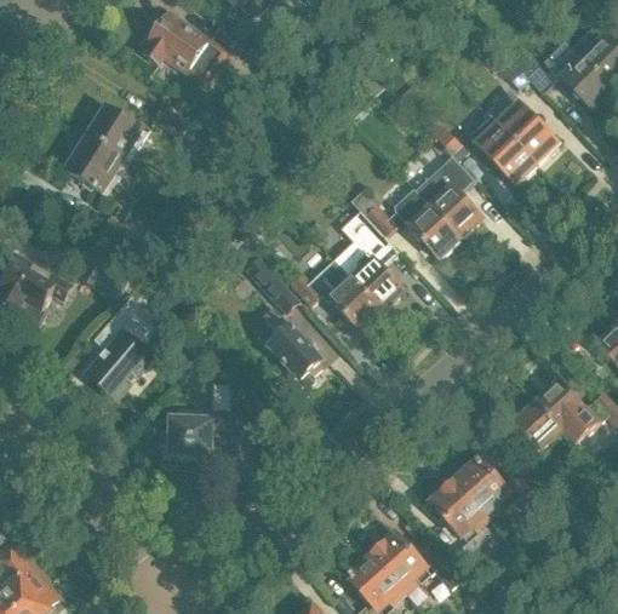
[(238,0),(239,1),(236,4),(250,17),(257,16),(272,1),(272,0),(238,0)]
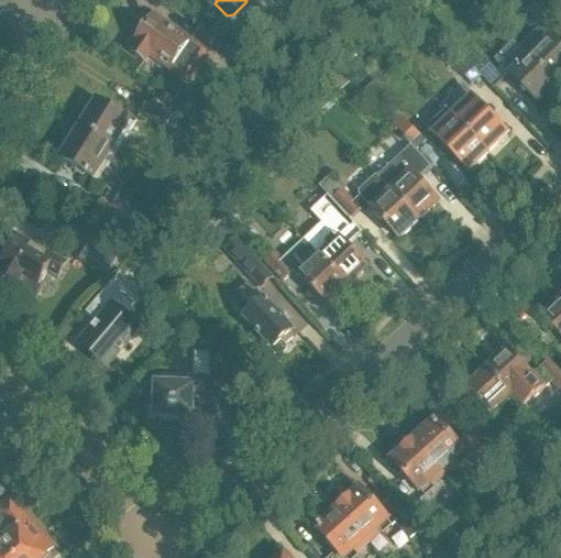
[(534,21),(537,25),(543,31),(545,32),(550,25),(558,18),(542,1),(540,3),(537,0),(521,0),(516,7),(531,23),(534,21)]
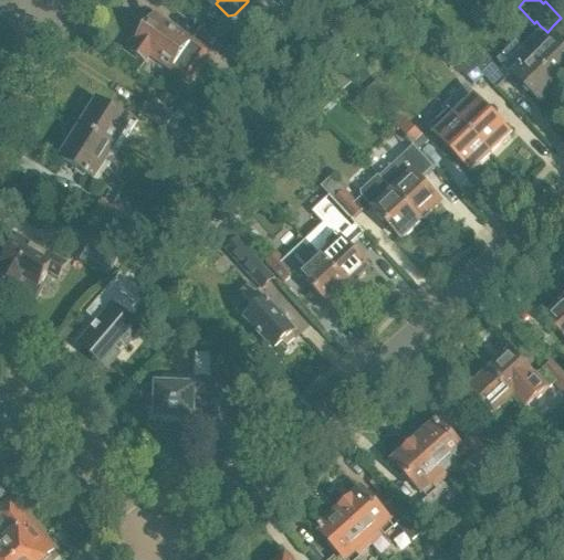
[(563,13),(563,1),(562,0),(540,0),(543,3),(545,1),(561,18),(563,13)]
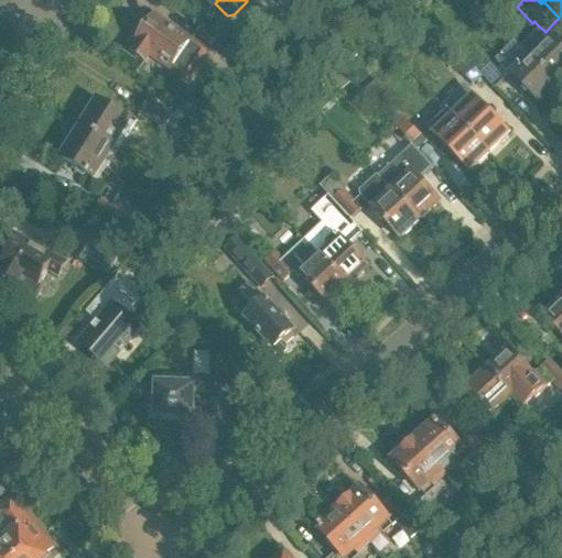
[(143,57),(147,53),(185,79),(207,47),(190,35),(174,24),(163,17),(162,19),(151,11),(144,21),(144,22),(140,21),(137,26),(139,30),(137,32),(133,36),(136,39),(138,40),(136,43),(131,50),(137,54),(143,58),(143,57)]
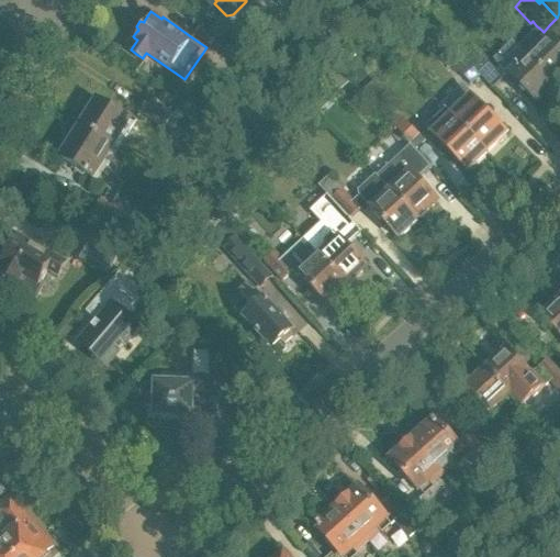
[(201,20),(193,31),(206,42),(215,31),(201,20)]
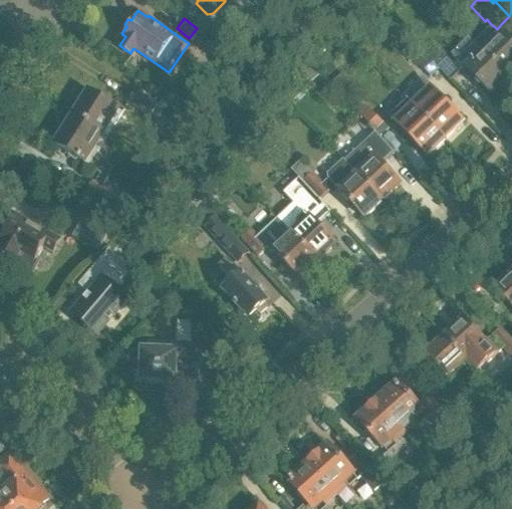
[(496,28),(490,23),(473,40),(481,48),(508,75),(511,71),(511,32),(510,31),(504,36),(497,29),(496,28)]
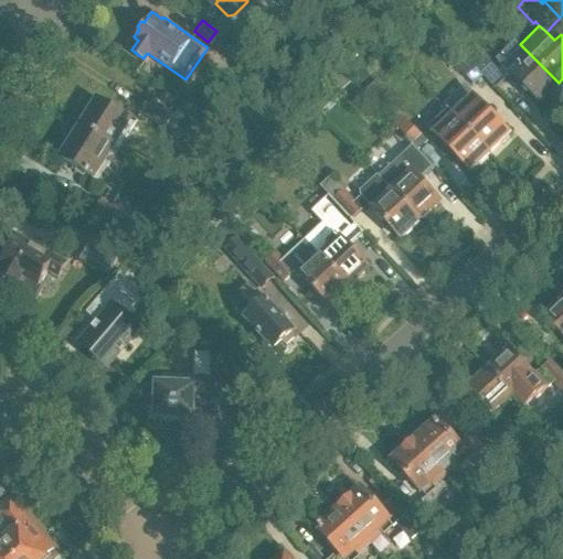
[(546,95),(559,83),(529,53),(520,44),(512,36),(495,55),(508,68),(539,99),(544,93),(546,95)]
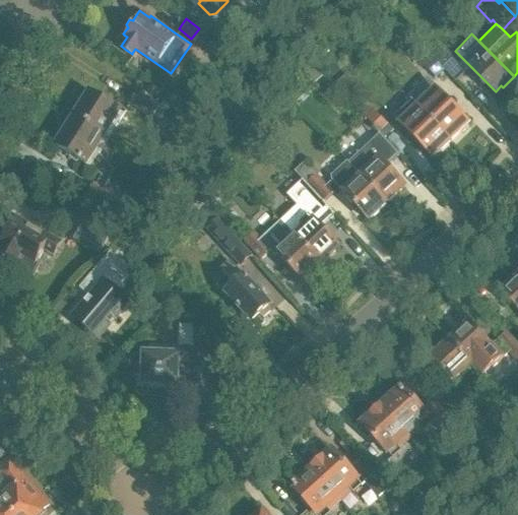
[(429,52),(419,60),(434,74),(442,67),(429,52)]
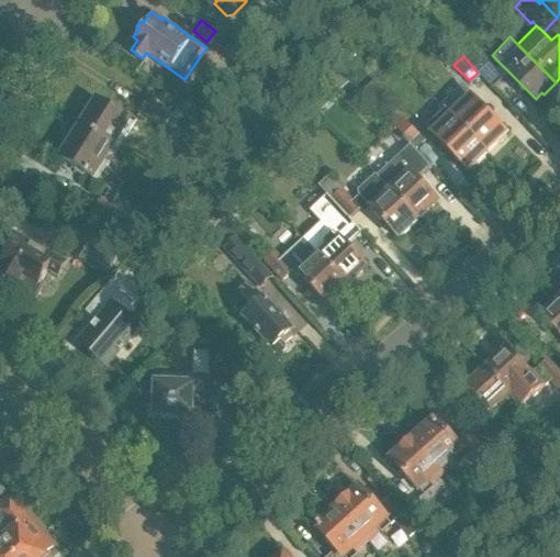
[(491,84),(500,75),(484,59),(476,68),(479,71),(491,84)]
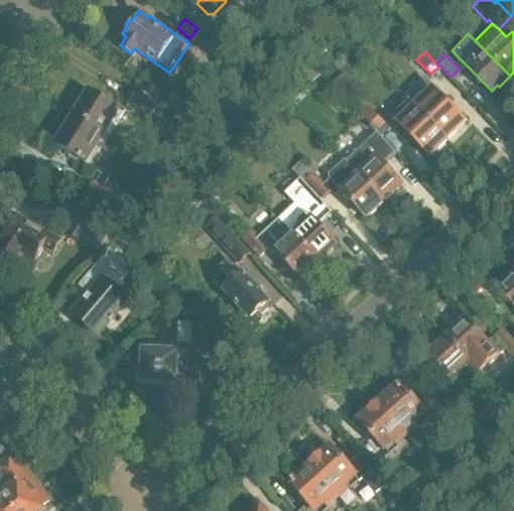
[(304,86),(317,73),(303,58),(290,72),(304,86)]
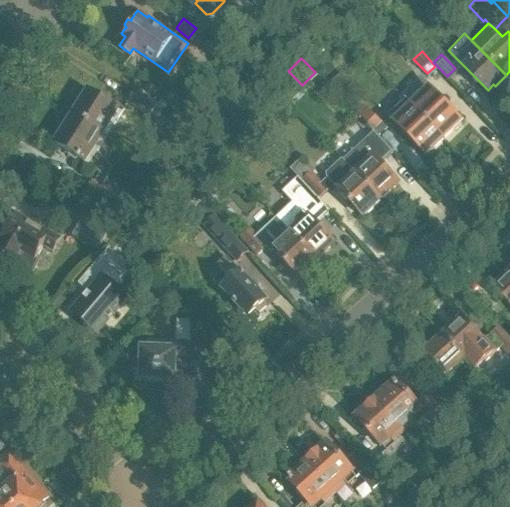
[(404,95),(444,136),(461,120),(421,79),(404,95)]
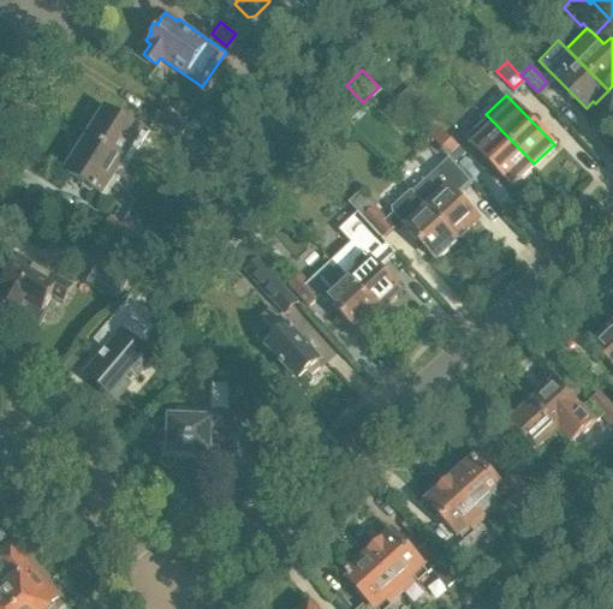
[(152,119),(179,135),(188,119),(161,103),(152,119)]
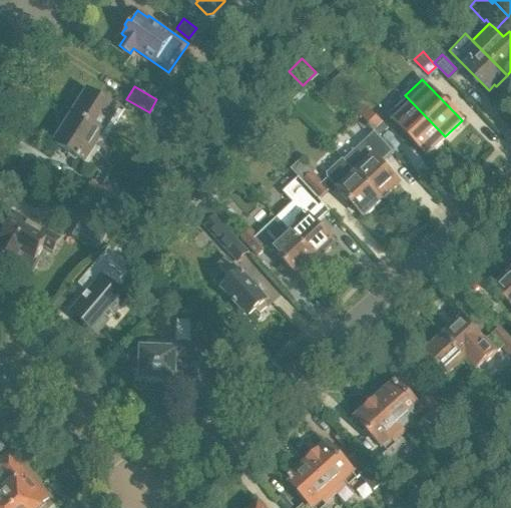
[(68,110),(105,133),(120,109),(86,89),(79,100),(76,98),(68,110)]
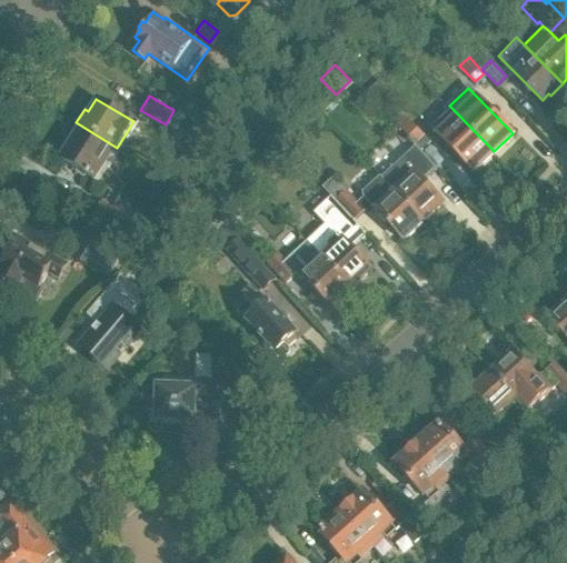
[(474,170),(494,151),(449,106),(429,124),(474,170)]
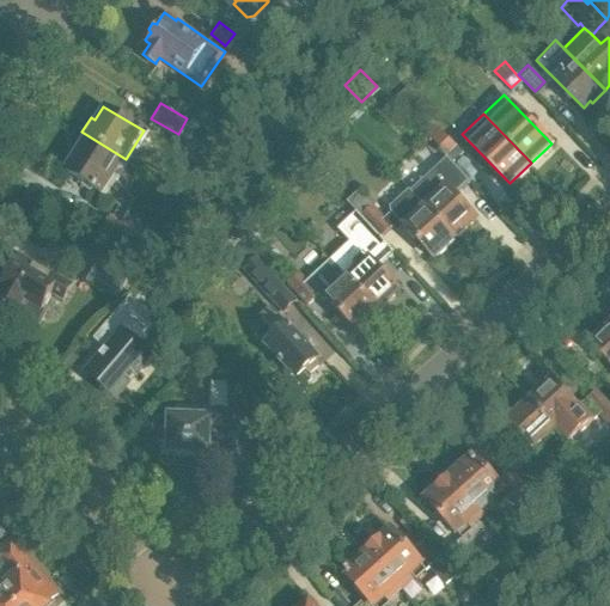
[(426,132),(445,152),(455,142),(435,122),(426,132)]
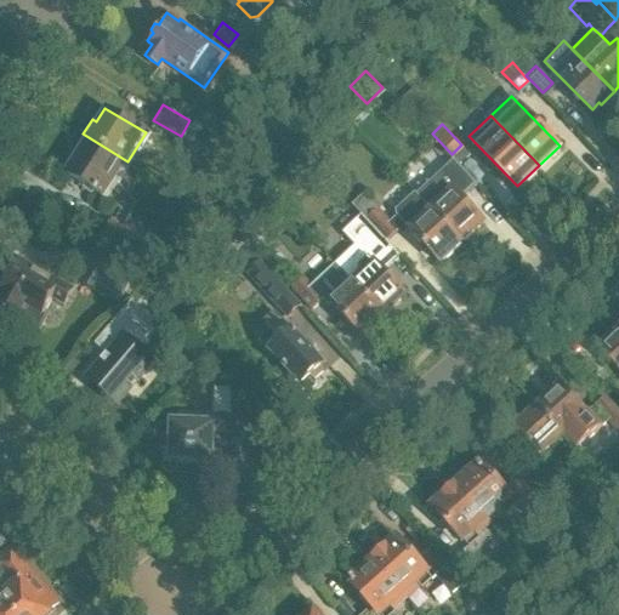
[(135,199),(115,180),(128,161),(83,134),(74,149),(77,152),(64,171),(106,197),(120,206),(113,216),(111,215),(98,233),(136,256),(148,237),(121,221),(135,199)]
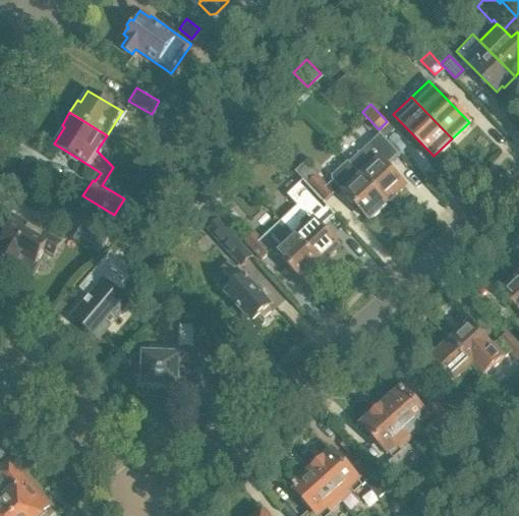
[(379,131),(347,160),(360,173),(386,201),(404,184),(384,162),(397,151),(379,131)]
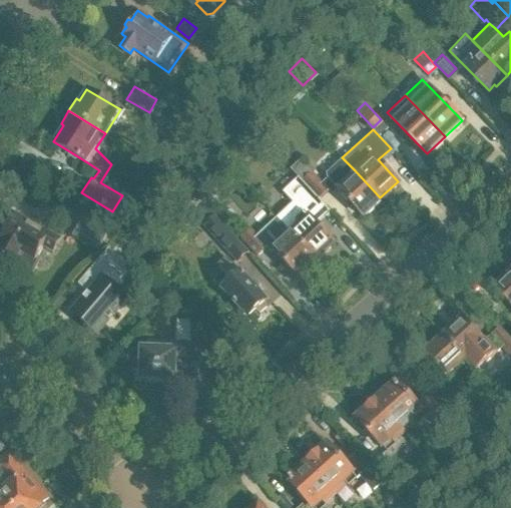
[(341,155),(325,170),(326,174),(333,182),(337,187),(363,214),(380,197),(355,170),(342,157),(341,155)]
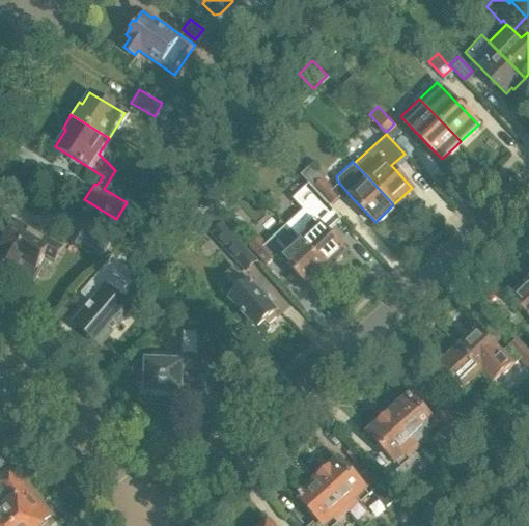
[(309,162),(301,169),(312,182),(330,201),(339,193),(344,189),(337,181),(332,186),(328,182),(331,177),(325,170),(322,174),(309,162)]
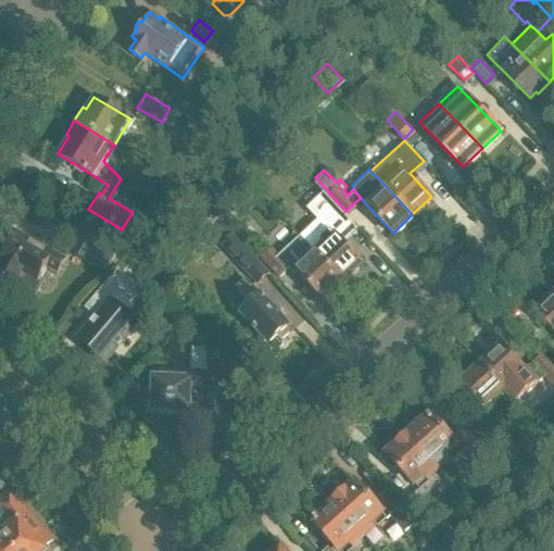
[(323,189),(305,204),(320,222),(312,230),(316,235),(307,242),(314,250),(341,280),(362,262),(336,235),(341,229),(342,232),(353,222),(323,189)]
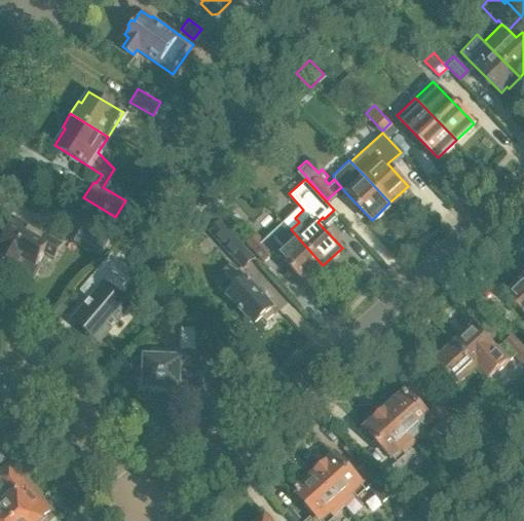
[(86,214),(73,238),(100,253),(113,228),(86,214)]
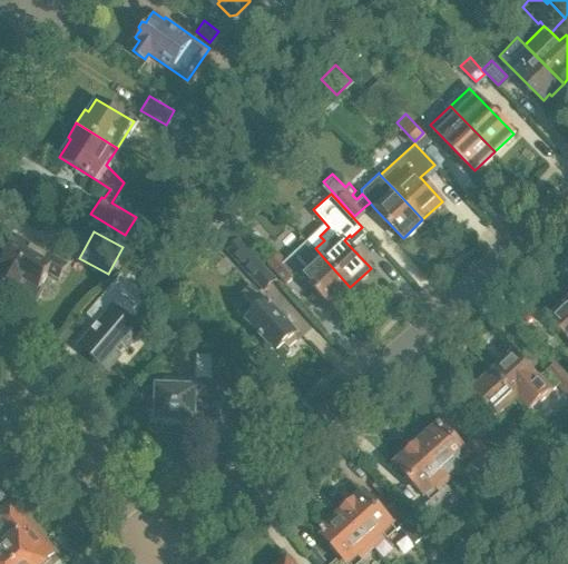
[(66,264),(15,235),(10,243),(6,243),(1,250),(3,255),(0,260),(0,263),(6,265),(0,274),(0,276),(15,284),(12,287),(35,299),(42,285),(40,283),(48,268),(59,274),(66,264)]
